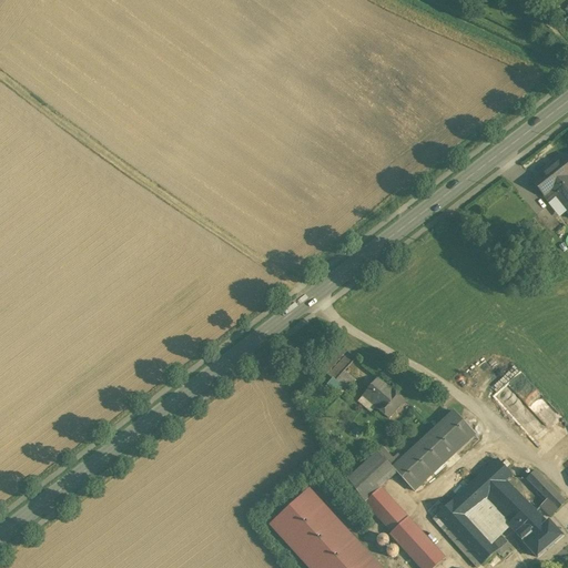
[(534,181),(545,195),(550,191),(567,176),(567,158),(566,155),(534,181)]
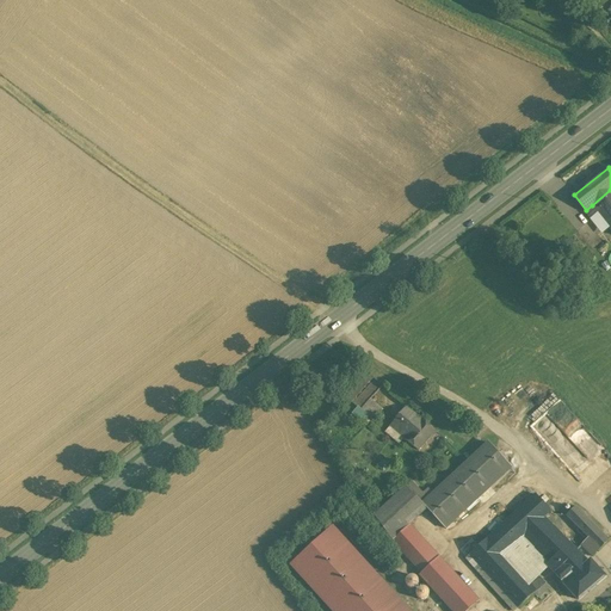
[(610,190),(592,205),(597,211),(610,229),(610,190)]
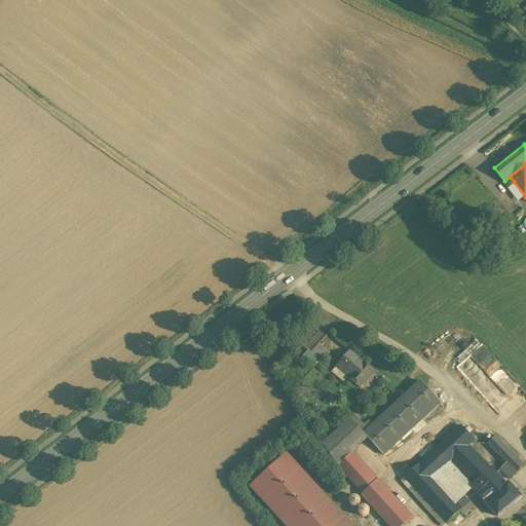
[(510,177),(504,181),(503,182),(508,187),(514,182),(510,177)]
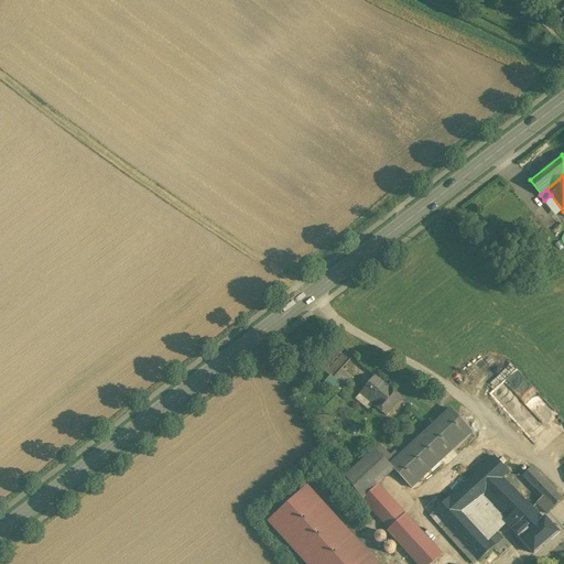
[(344,388),(354,378),(343,369),(354,356),(353,356),(353,355),(339,344),(339,343),(318,366),(344,388)]
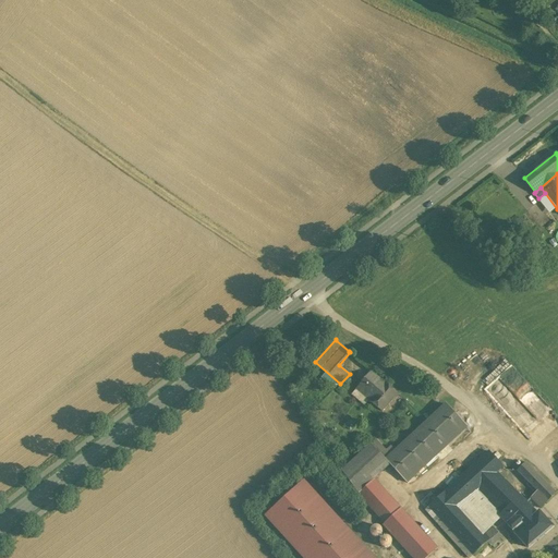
[(353,392),(366,403),(370,400),(383,411),(398,393),(372,371),(353,392)]
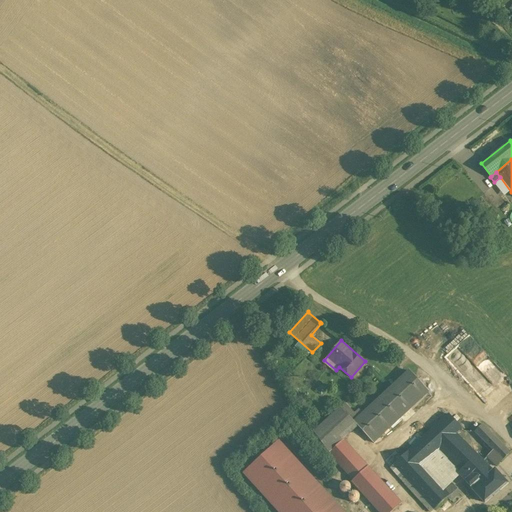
[(409,371),(354,422),(358,426),(370,440),(425,389),(409,371)]
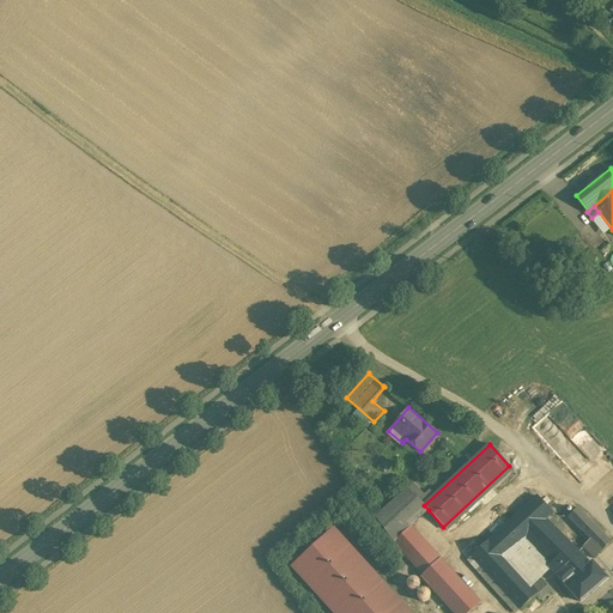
[(389,536),(424,505),(408,487),(376,517),(389,536)]
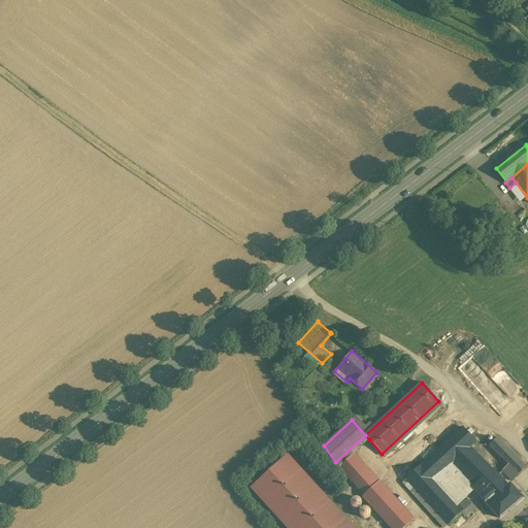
[(450,466),(471,447),(476,441),(462,427),(422,465),(435,480),(450,466)]
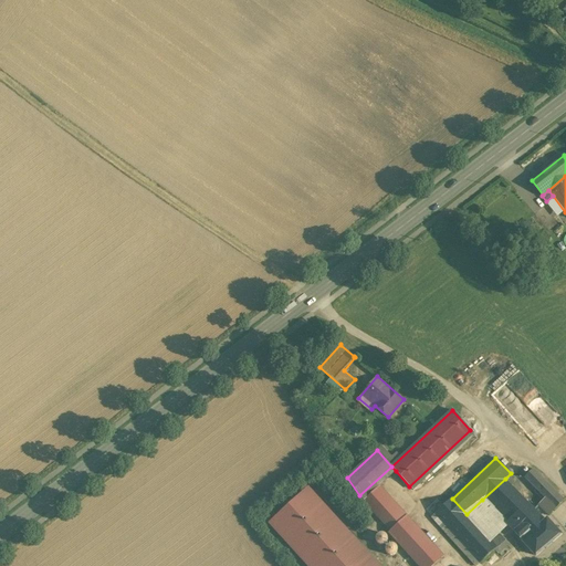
[(380,486),(396,471),(391,467),(359,495),(364,501),(380,486)]
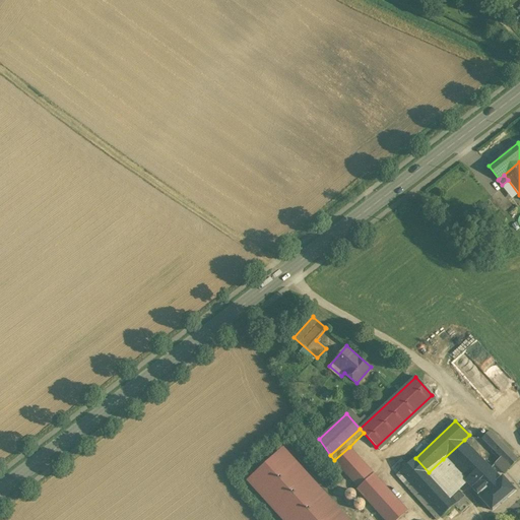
[(495,464),(505,473),(518,459),(490,431),(482,439),(501,457),(495,464)]
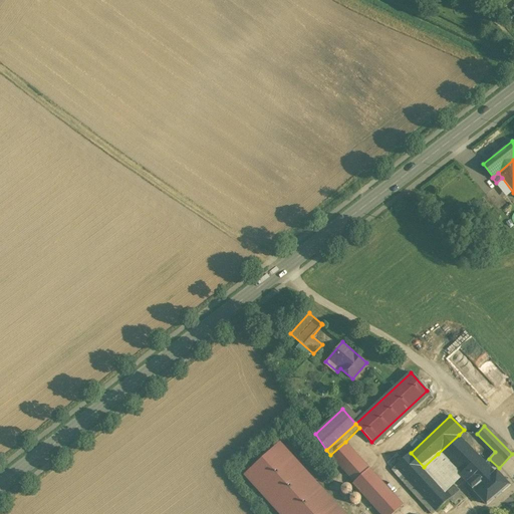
[(438,454),(462,478),(474,491),(495,472),(459,435),(438,454)]
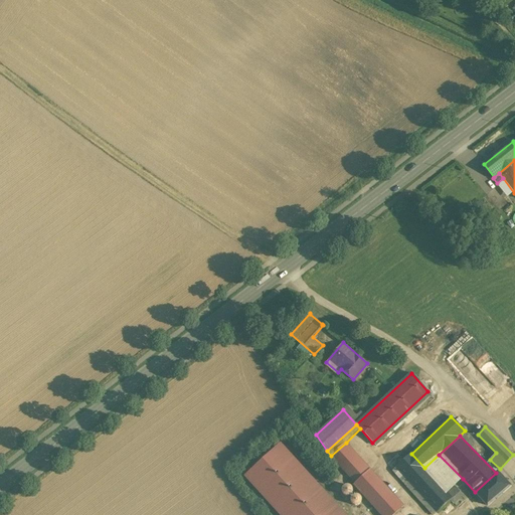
[(366,474),(370,469),(346,443),(331,456),(355,483),(366,474)]
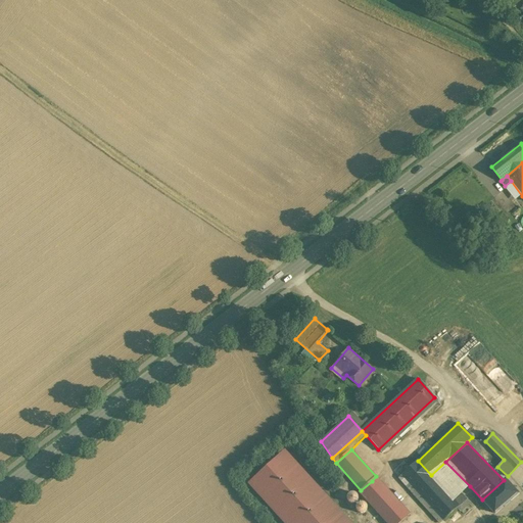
[(349,522),(285,452),(250,483),(286,522),(349,522)]
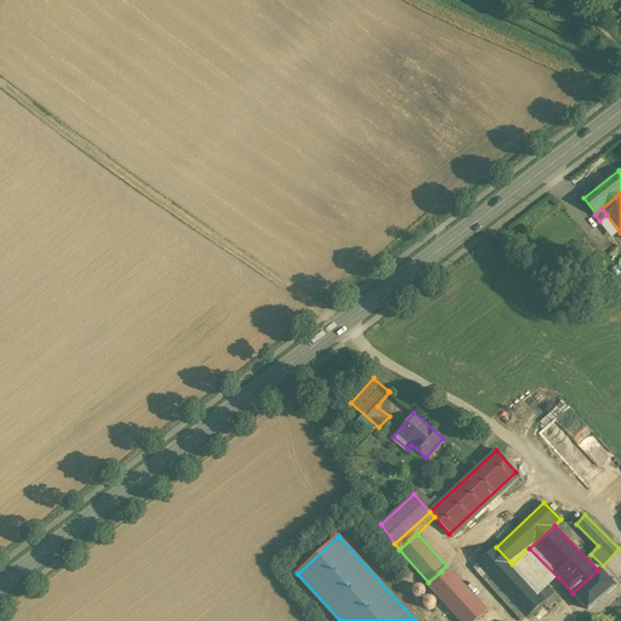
[(527,619),(537,609),(546,602),(540,596),(512,564),(496,547),(478,564),(527,619)]
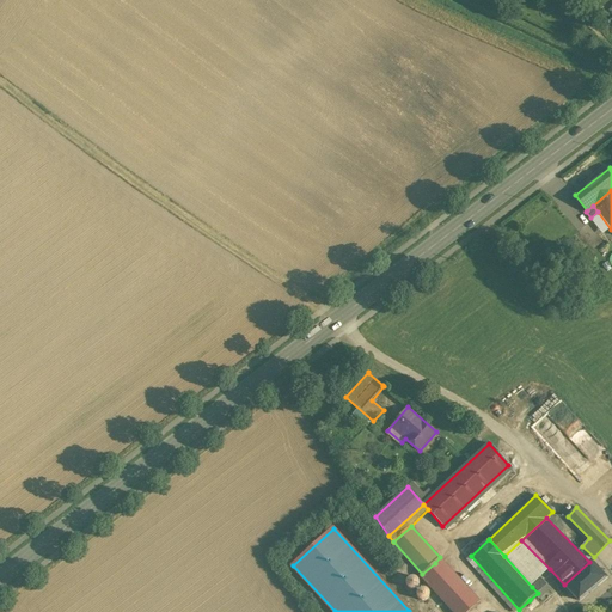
[(505,556),(532,587),(540,579),(550,569),(521,540),(505,556)]
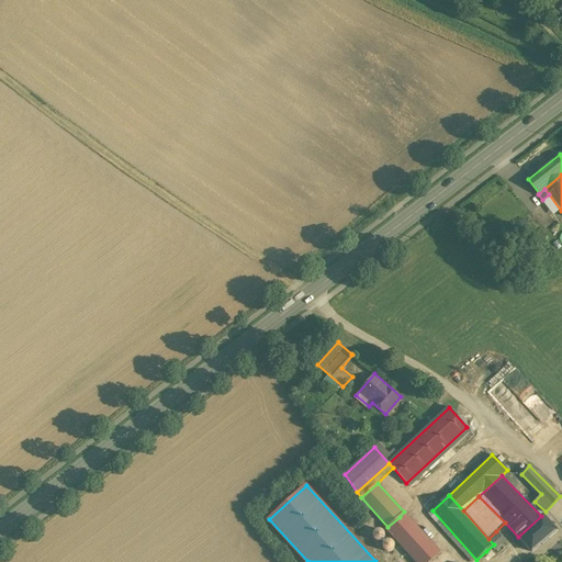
[(543,515),(541,516),(518,537),(532,551),(557,530),(543,515)]
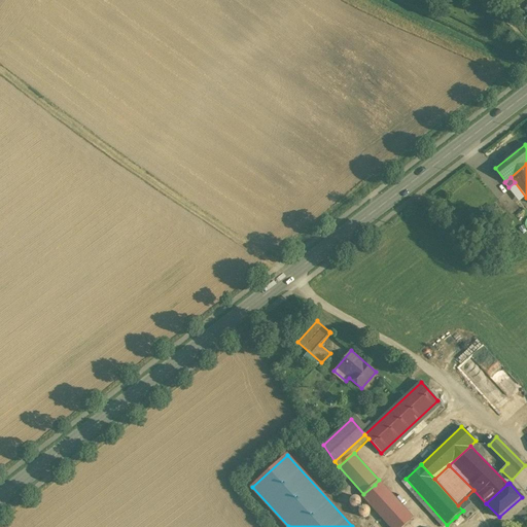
[(375,485),(363,494),(393,526),(402,526),(409,522),(375,485)]
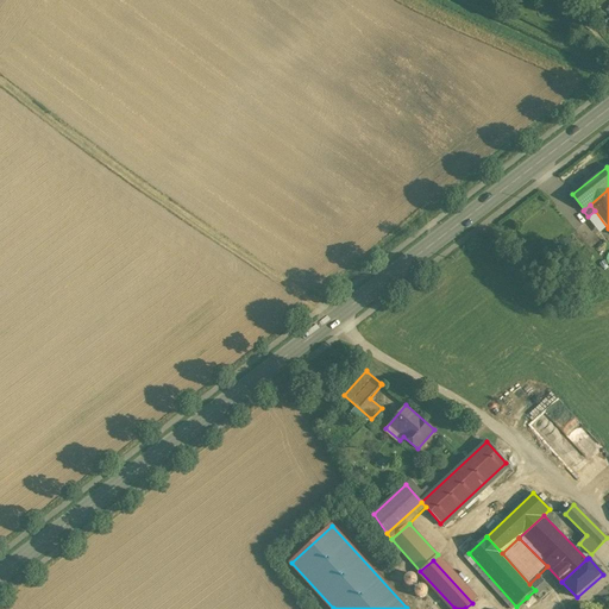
[(412,586),(415,585),(416,582),(416,579),(415,576),(413,573),(409,573),(407,575),(405,578),(405,582),(406,584),(408,586),(412,586)]
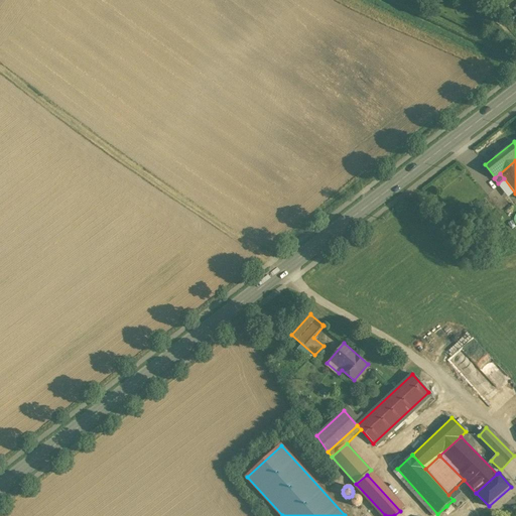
[(464,497),(456,488),(448,495),(454,500),(446,506),(449,510),(464,497)]
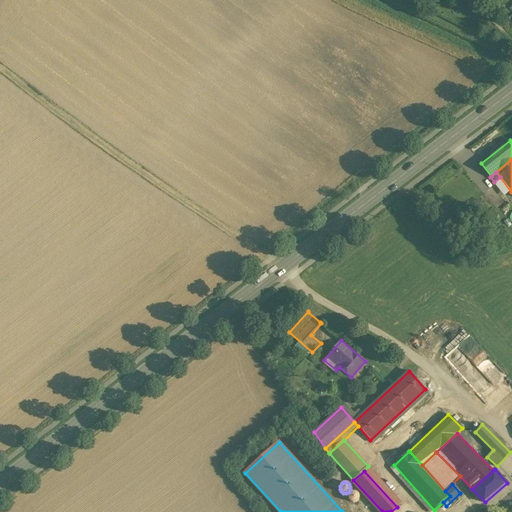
[(355,503),(357,502),(359,499),(359,496),(358,494),(356,492),(353,492),(350,493),(349,496),(349,498),(350,501),(352,503),(355,503)]
